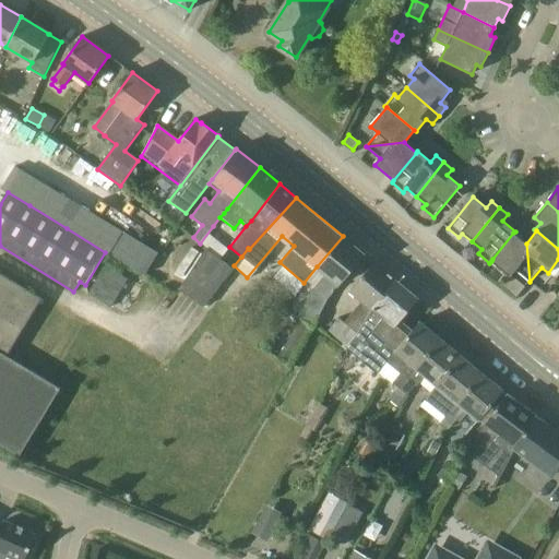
[(513,233),(492,259),(491,261),(510,276),(515,270),(530,282),(526,244),(513,233)]
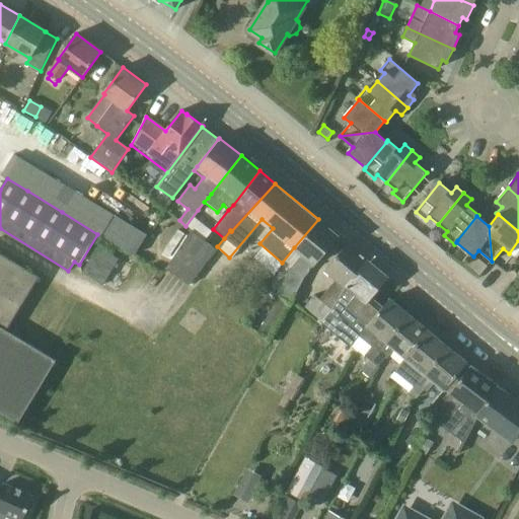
[(318,219),(294,247),(301,252),(289,267),(276,293),(289,302),(305,278),(339,236),(318,219)]
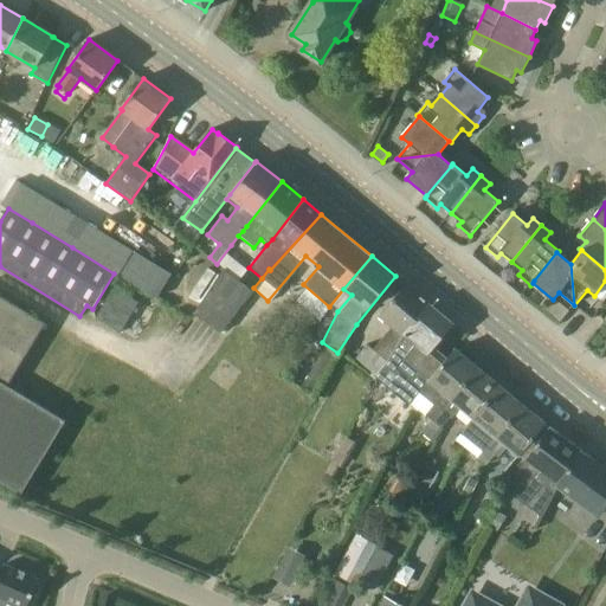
[(252,291),(238,279),(224,268),(193,314),(220,333),(230,321),(252,291)]
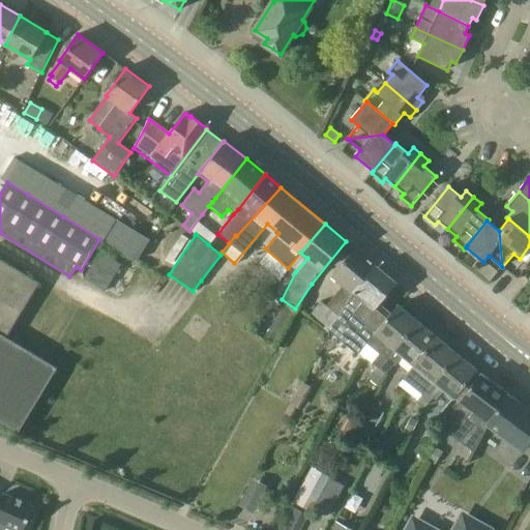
[(329,327),(340,316),(353,291),(375,265),(355,248),(333,275),(345,285),(327,306),(321,301),(312,313),(329,327)]
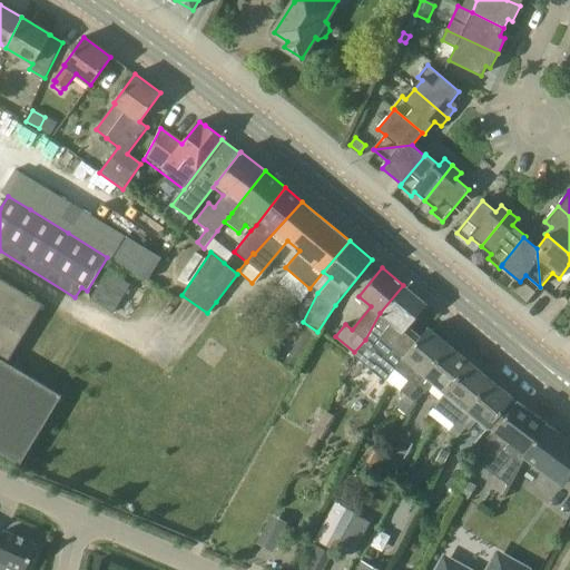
[(131,286),(108,272),(91,302),(115,315),(131,286)]
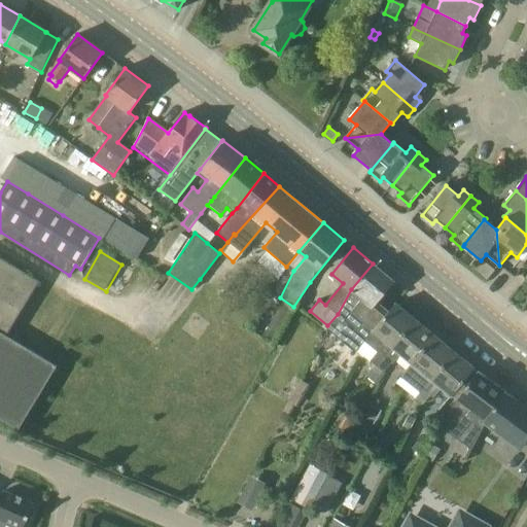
[(0,257),(0,327),(8,334),(40,282),(0,257)]
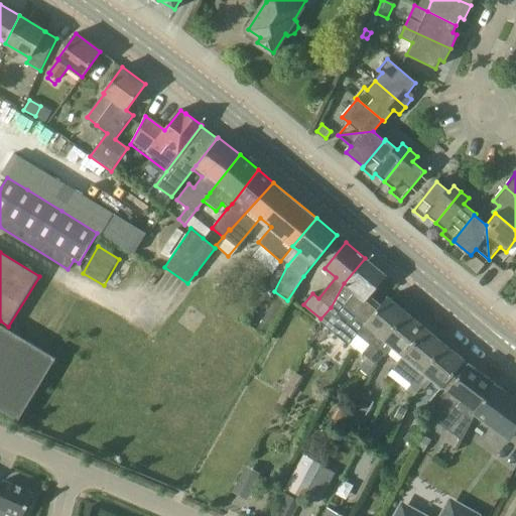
[(344,283),(331,307),(346,320),(336,334),(348,344),(358,333),(380,305),(370,296),(386,275),(365,258),(344,283)]
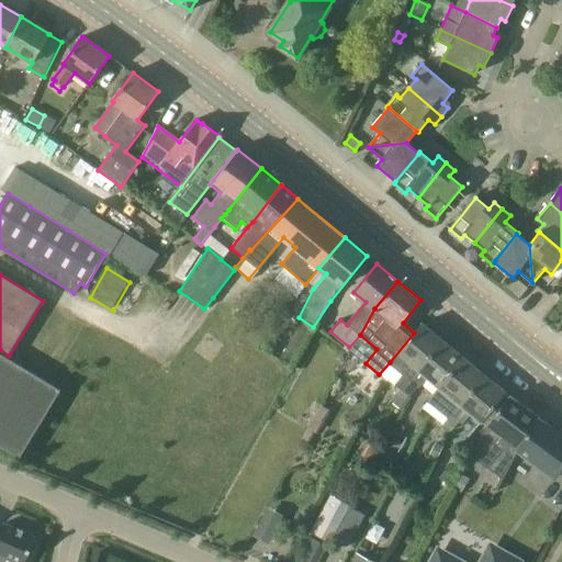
[(414,333),(390,362),(400,370),(390,382),(401,391),(418,369),(442,340),(422,324),(414,333)]
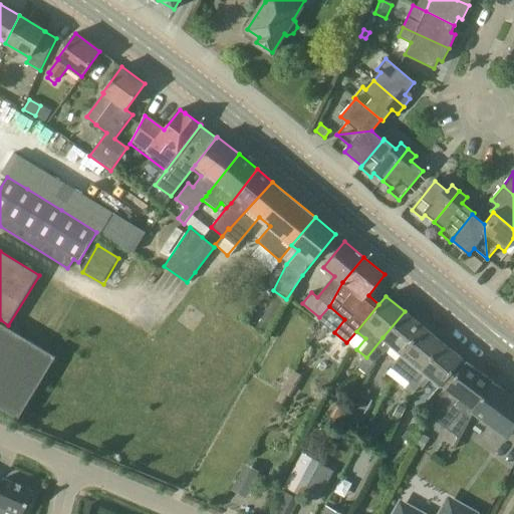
[(393,346),(403,354),(425,328),(405,311),(382,337),(366,357),(357,367),(367,375),(375,365),(374,364),(382,355),(383,356),(393,346)]
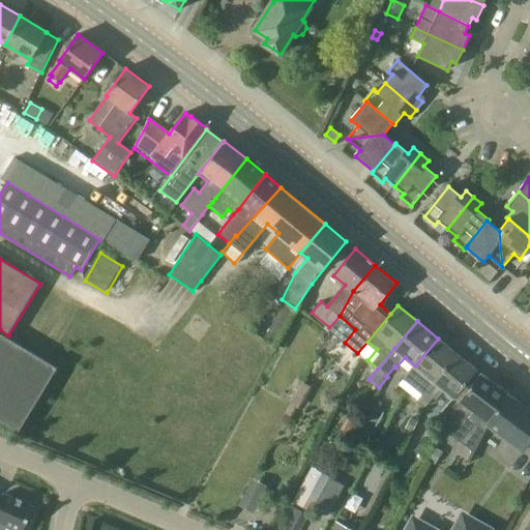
[(274,345),(281,335),(270,329),(264,339),(274,345)]
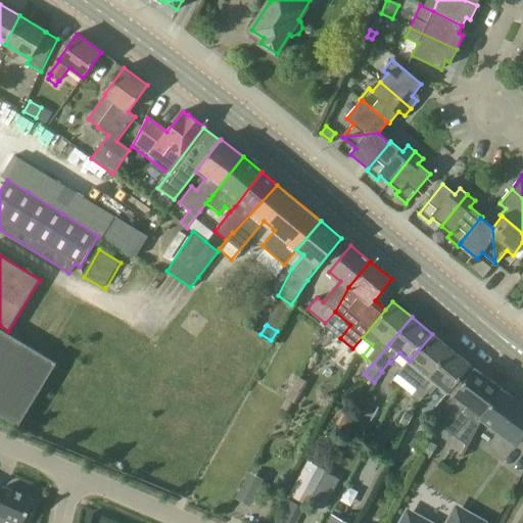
[(57,364),(0,329),(0,418),(17,429),(57,364)]
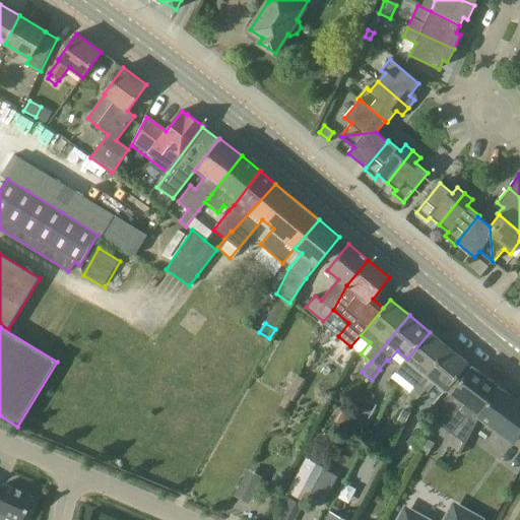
[(391,379),(409,394),(448,346),(430,332),(407,359),(391,379)]
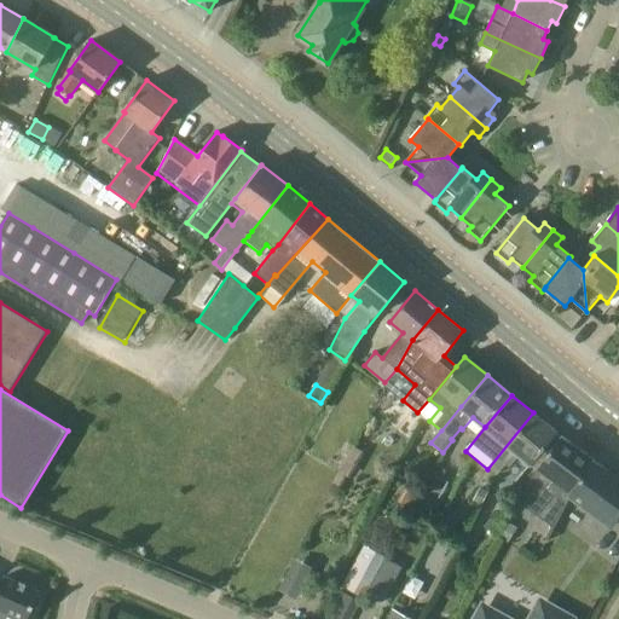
[(557,433),(533,412),(487,469),(497,476),(505,466),(508,467),(518,455),(531,466),(557,433)]
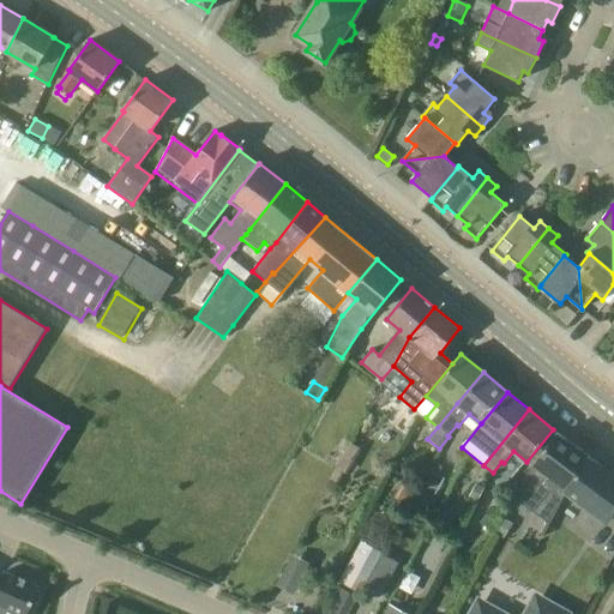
[(551,523),(566,493),(589,457),(558,433),(528,473),(517,493),(551,523)]
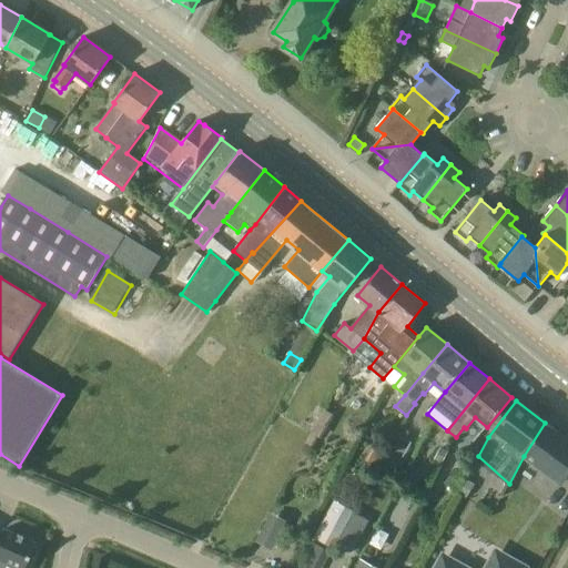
[(567,438),(545,423),(524,456),(561,484),(567,474),(567,438)]
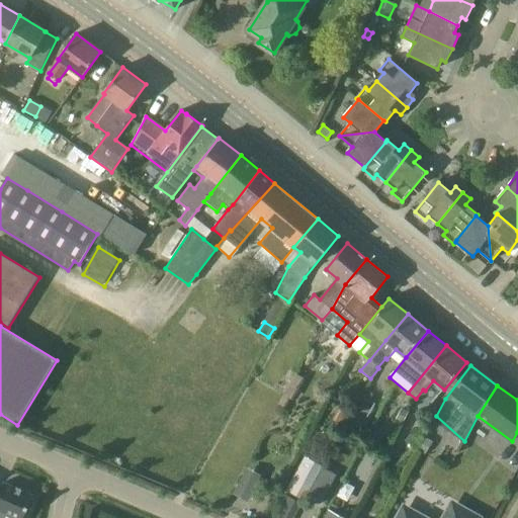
[(284,396),(290,399),(292,400),(297,392),(288,386),(284,396)]
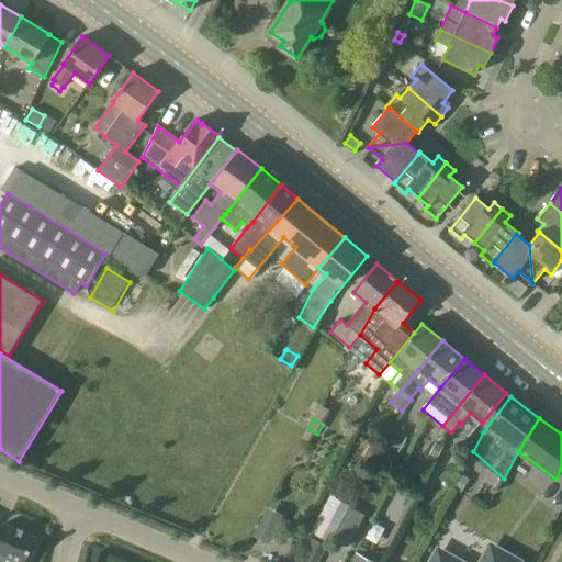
[(382,444),(372,437),(360,457),(370,463),(382,444)]
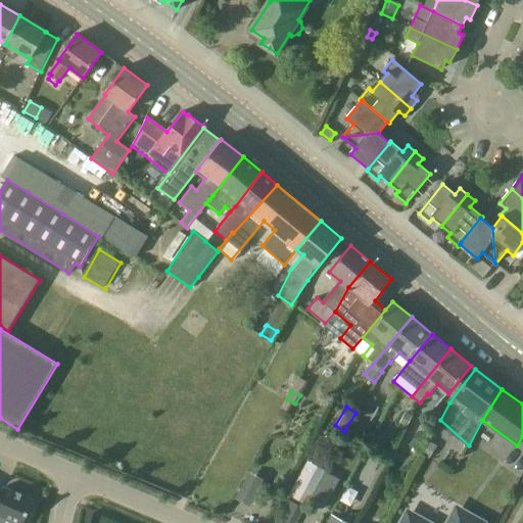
[(407,426),(413,415),(406,412),(399,423),(407,426)]
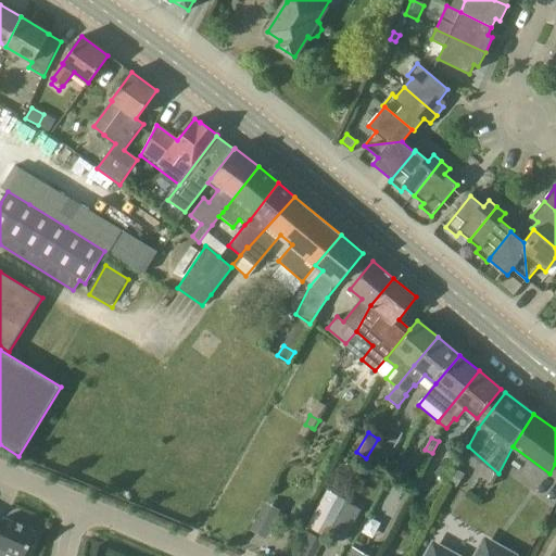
[(457,466),(445,458),(436,474),(449,481),(457,466)]
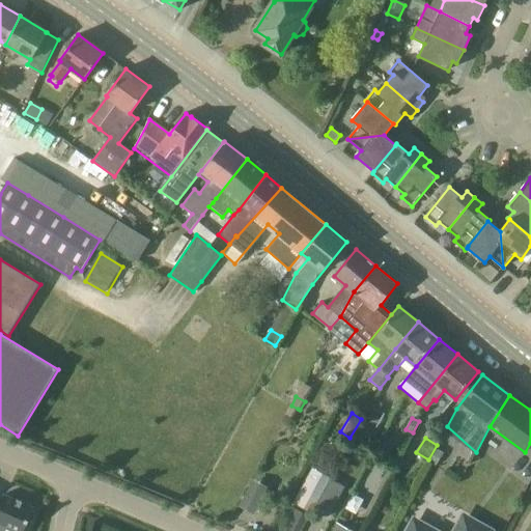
[(428,460),(436,466),(444,452),(437,447),(428,460)]
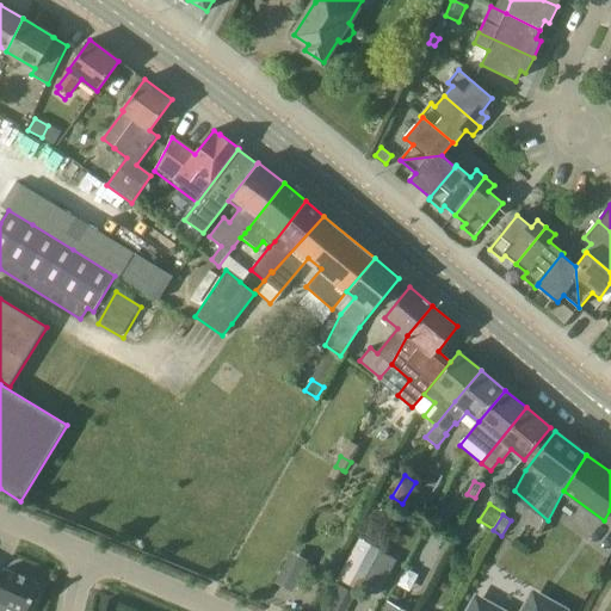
[(359,588),(362,585),(381,550),(360,539),(340,578),(359,588)]
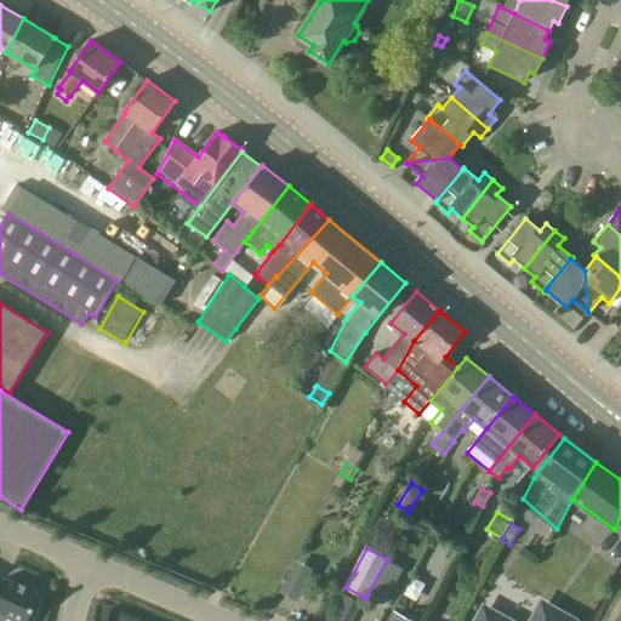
[(403,569),(387,559),(368,594),(385,603),(403,569)]
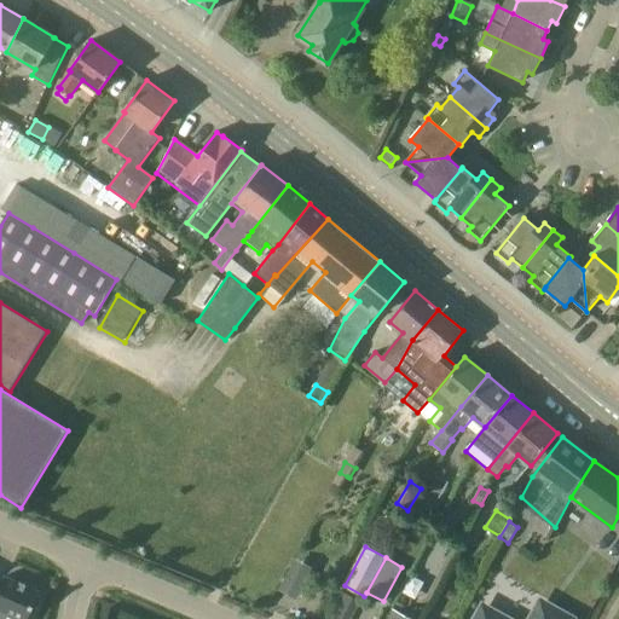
[(0,618),(28,618),(40,591),(5,577),(0,586),(0,618)]
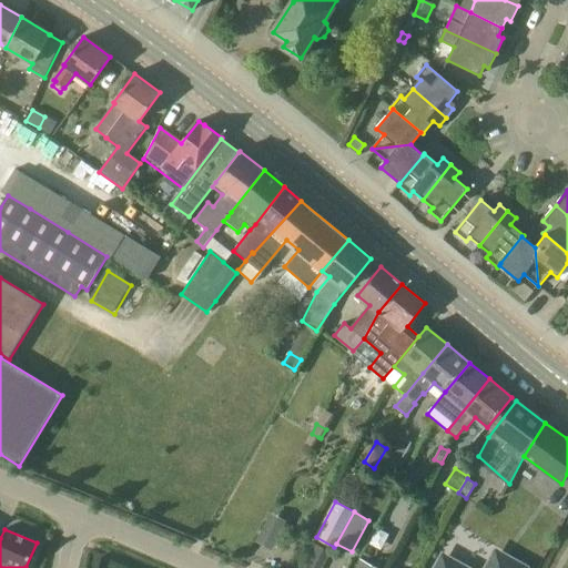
[(307,567),(321,567),(330,554),(315,546),(304,566),(307,567)]
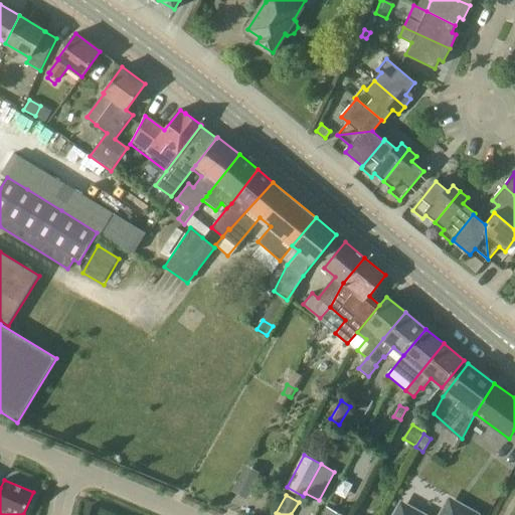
[(473,514),(451,502),(443,514),(418,514),(402,506),(396,514),(473,514)]
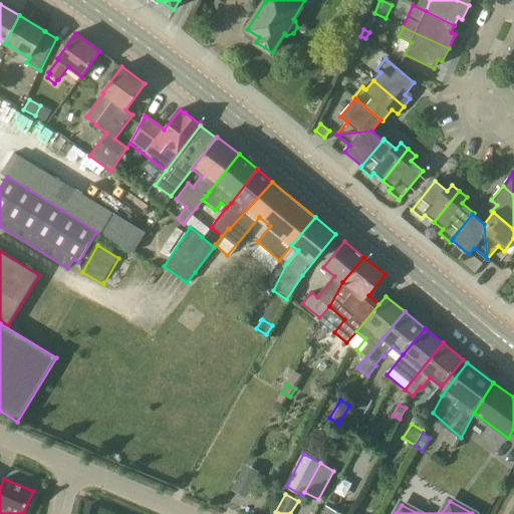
[(342,513),(325,505),(320,513),(342,513)]
